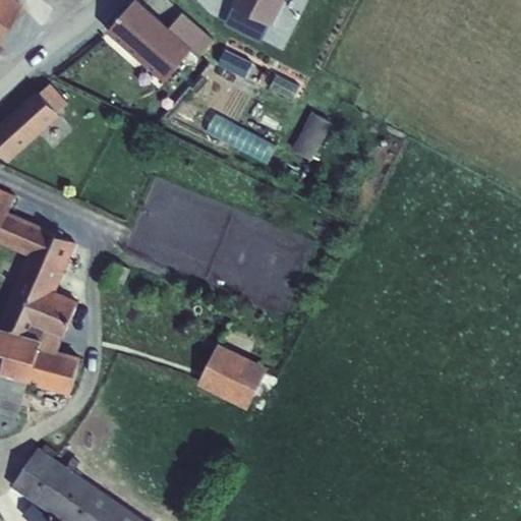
[(0,0),(0,31),(19,2),(16,0),(0,0)]
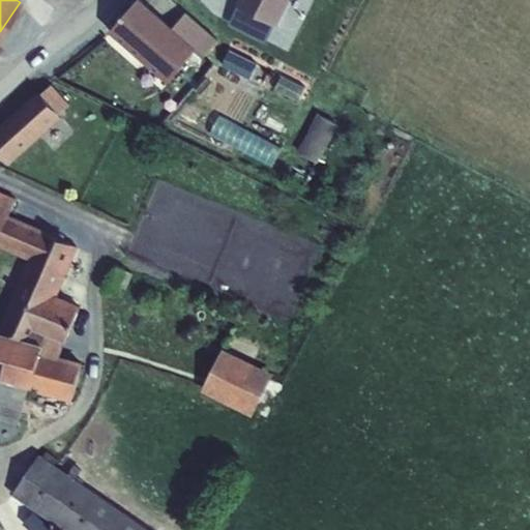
[(236,6),(227,25),(264,43),(273,25),(276,27),(289,0),(236,0),(234,5),(236,6)]
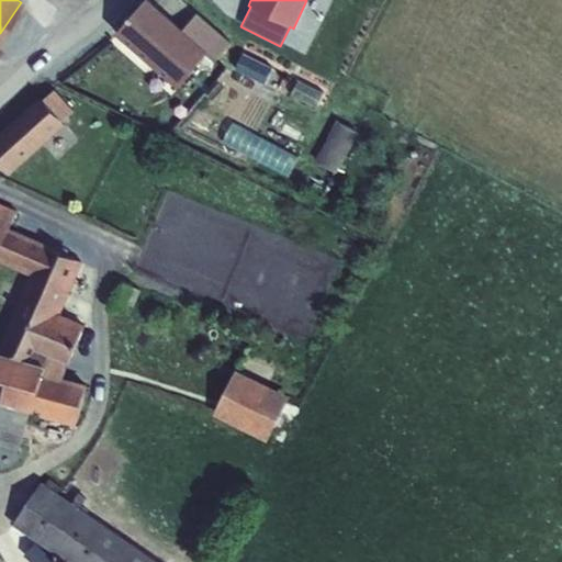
[(173,27),(143,2),(113,34),(149,67),(147,70),(165,88),(170,82),(178,90),(210,56),(216,63),(234,44),(199,12),(193,19),(187,13),(173,27)]
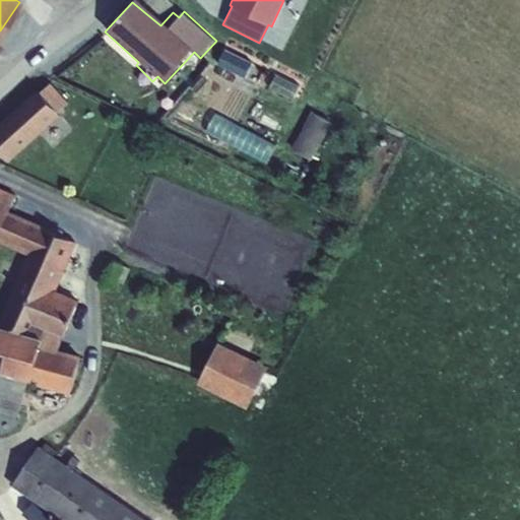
[(249,71),(220,56),(213,70),(242,85),(249,71)]
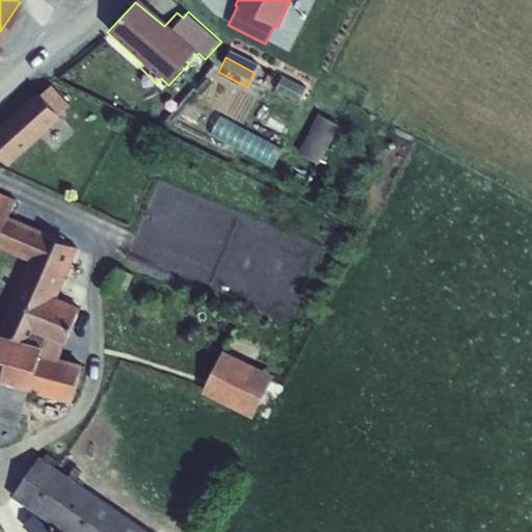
[(0,153),(10,164),(76,102),(52,76),(0,125),(0,153)]
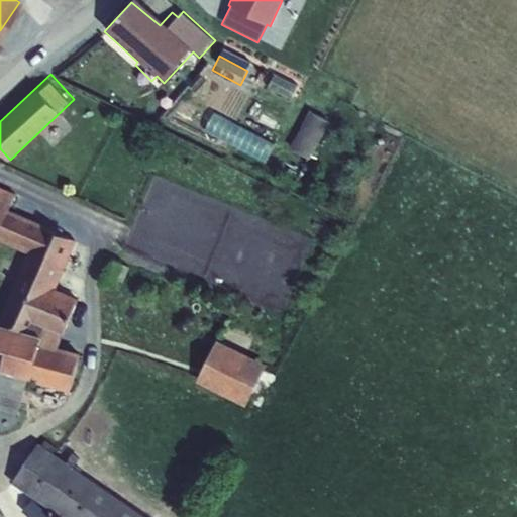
[(328,120),(310,110),(290,146),(309,157),(328,120)]
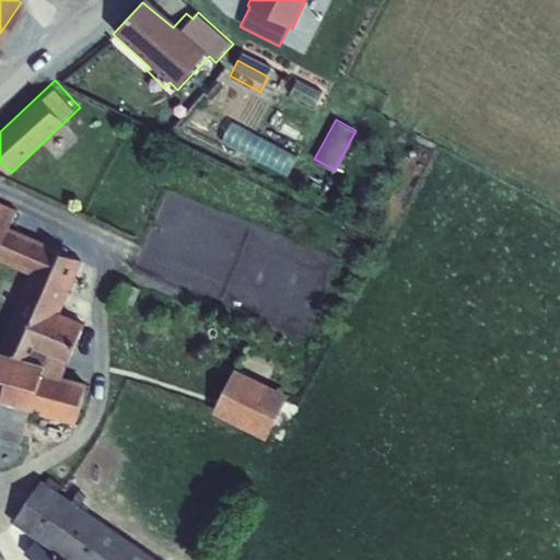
[(265,132),(254,151),(291,172),(301,152),(265,132)]
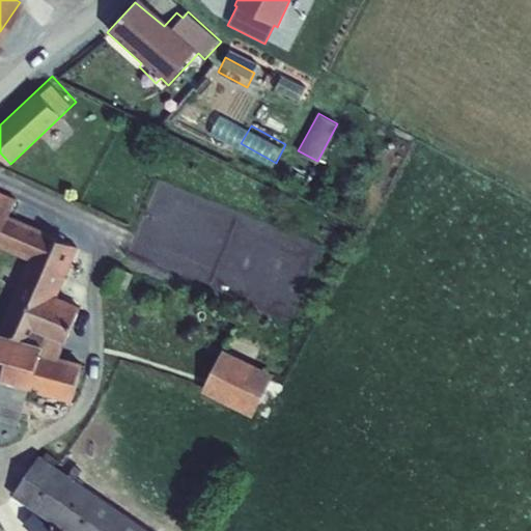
[(8,216),(14,203),(0,196),(0,420),(19,426),(28,388),(32,389),(31,392),(71,402),(81,363),(59,357),(79,306),(56,297),(77,248),(72,245),(77,231),(56,222),(51,233),(8,216)]
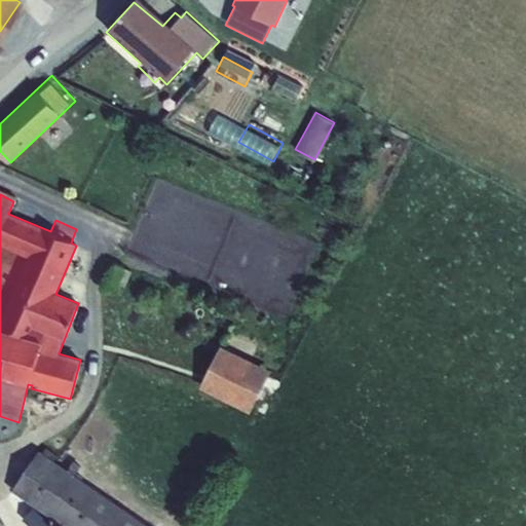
[(253,408),(270,364),(218,342),(199,386),(253,408)]
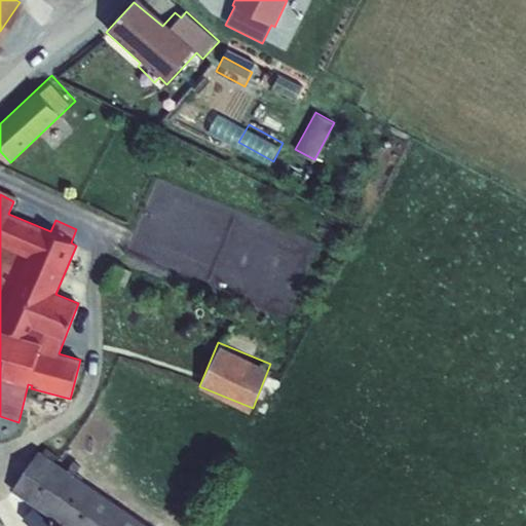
[(42,453),(38,451),(12,491),(63,525),(147,525),(73,476),(79,466),(73,461),(66,470),(52,461),(57,456),(45,448),(42,453)]
